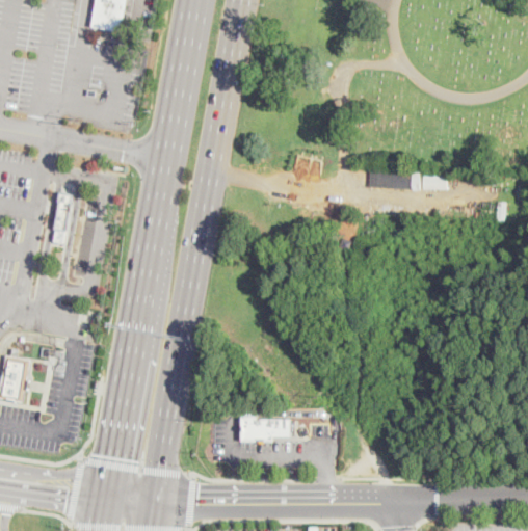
[(124,0),(120,28),(119,32),(89,27),(94,0),(124,0)]
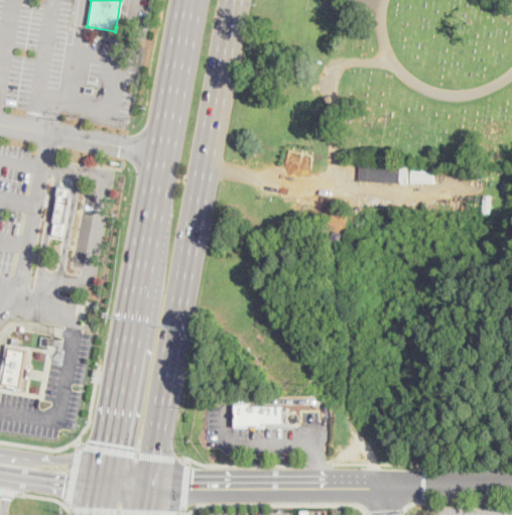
[(405,169),(404,185),(357,181),(357,167),(358,165),(405,168),(405,169)]
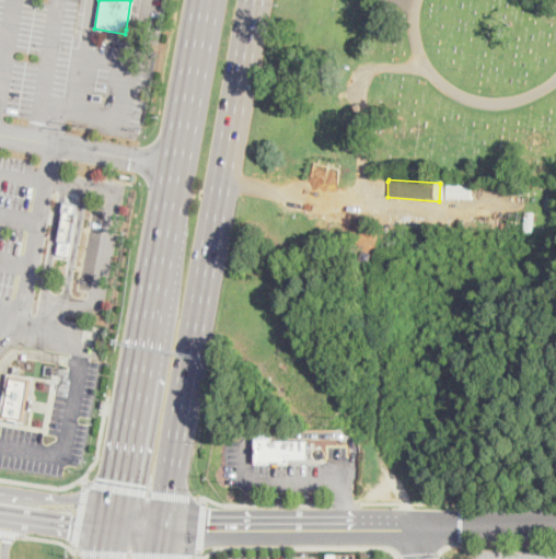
[(468,187),(468,199),(442,198),(443,185),(468,187)]
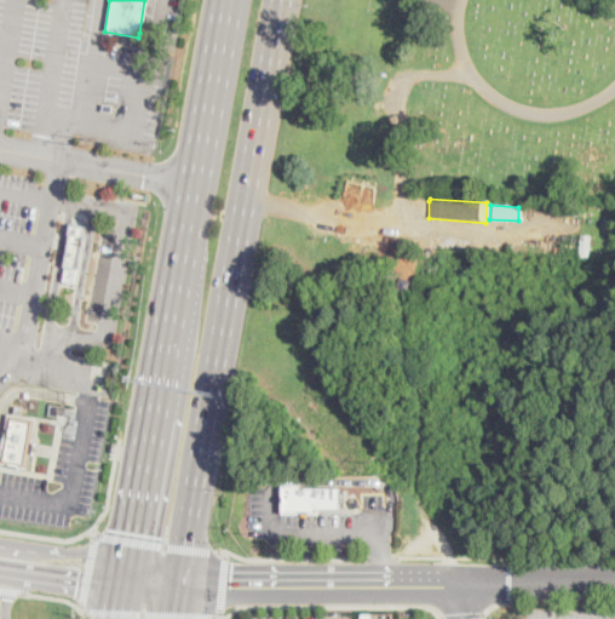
[(578,207),(578,218),(553,217),(553,206),(578,207)]
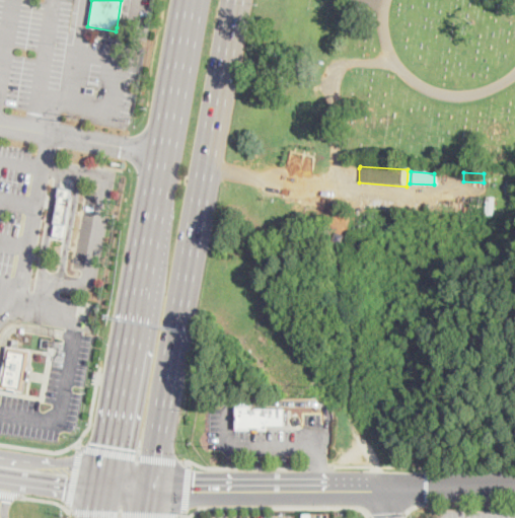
[(70,190),(69,199),(66,199),(59,237),(50,236),(57,197),(54,197),(56,188),(70,190)]
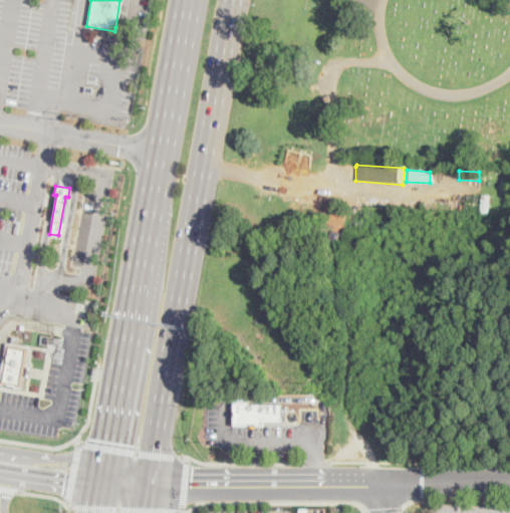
[(486,196),(485,215),(477,214),(479,195),(486,196)]
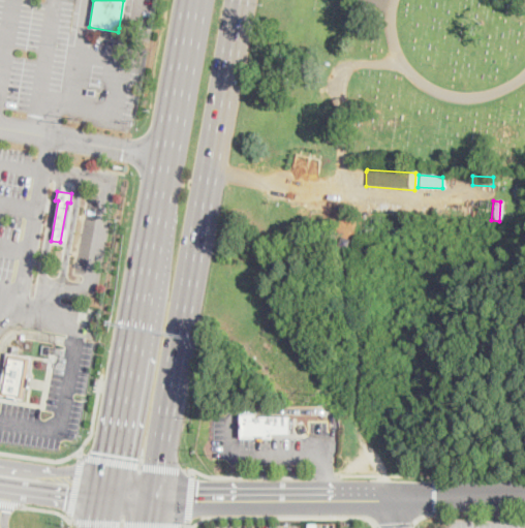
[(16,345),(13,353),(29,355),(28,360),(21,402),(0,398),(0,372),(3,353),(8,352),(9,344),(16,345)]
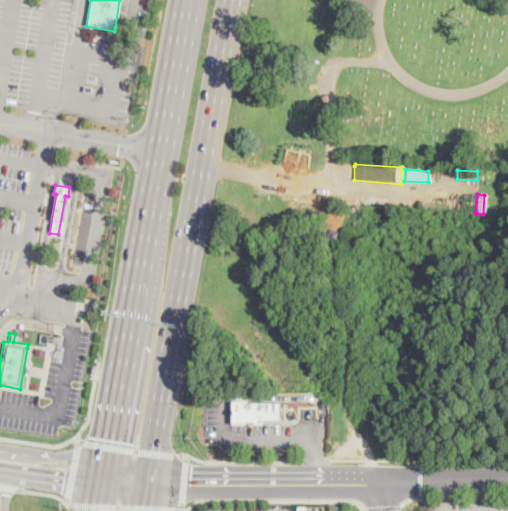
[(243,400),(243,403),(276,402),(276,419),(259,419),(259,422),(231,422),(231,400),(243,400)]
